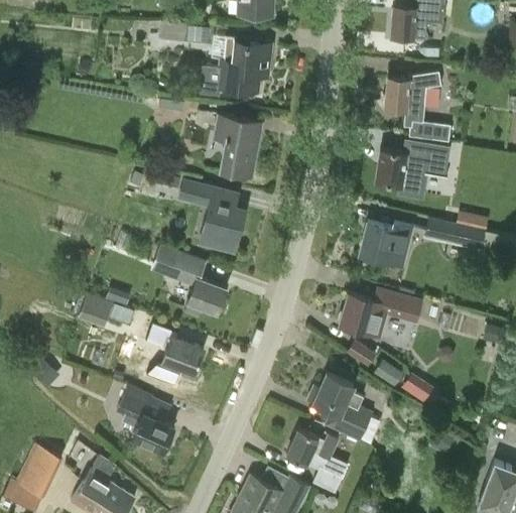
[(174,9),(174,0),(159,0),(159,10),(174,9)]
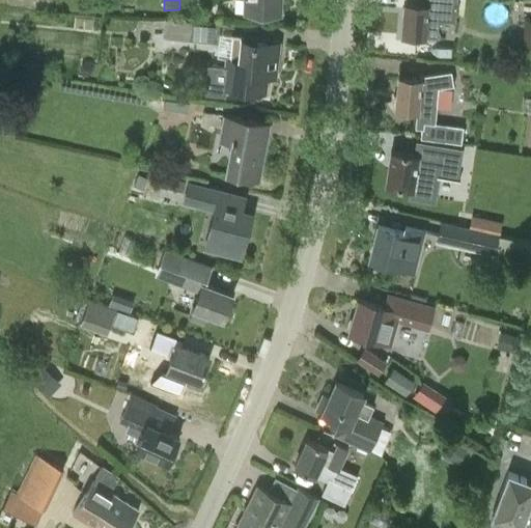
[(249,0),(249,17),(281,19),(281,0),(249,0)]
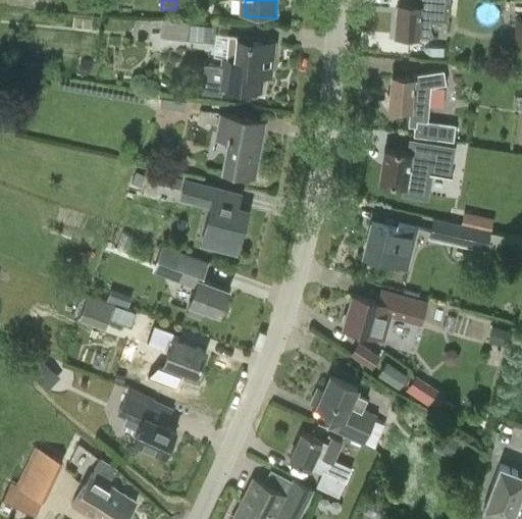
[(396,38),(418,39),(430,40),(432,22),(449,23),(450,0),(420,0),(419,7),(399,5),(396,38)]
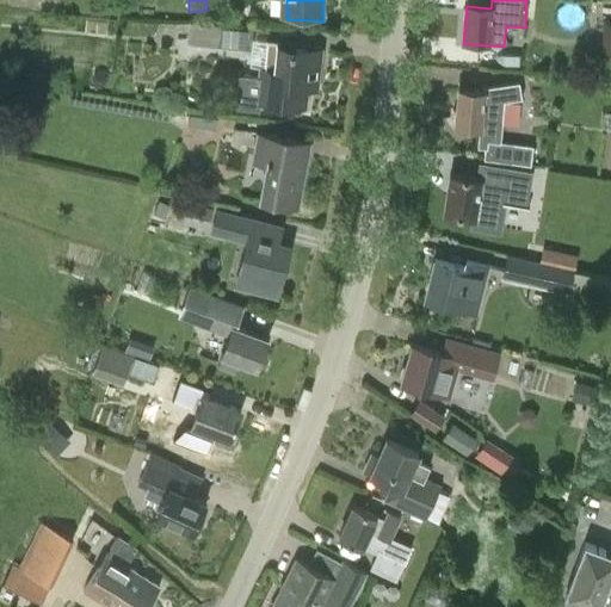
[(189,47),(252,54),(254,32),(191,25),(189,47)]
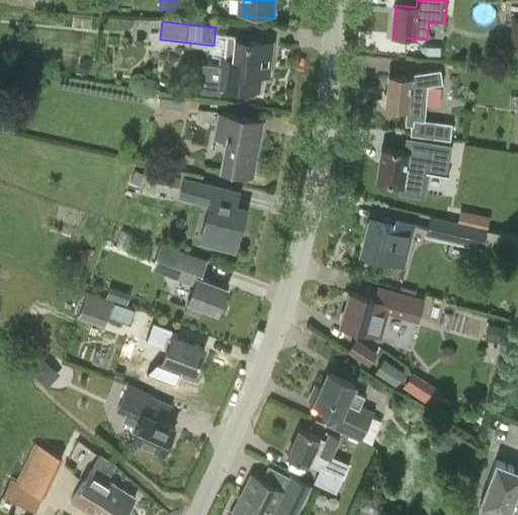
[(218,90),(257,94),(259,78),(268,79),(272,43),(235,38),(227,37),(224,64),(221,63),(218,90)]
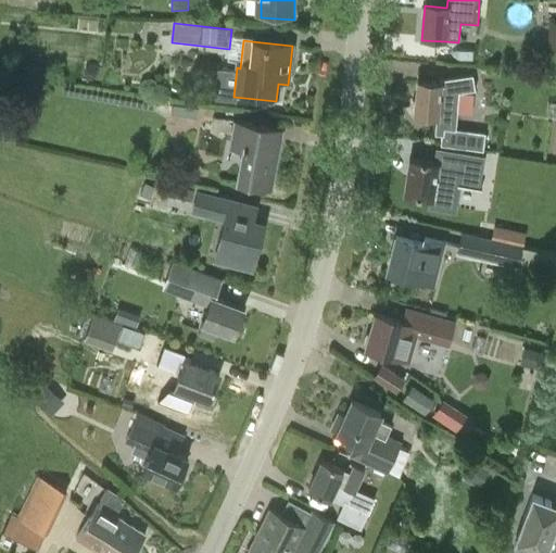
[(440,85),(417,83),(416,102),(413,103),(412,113),(415,115),(415,117),(438,120),(437,137),(442,137),(441,148),(484,153),(487,136),(457,132),(460,96),(477,93),(474,77),(440,83),(440,85)]
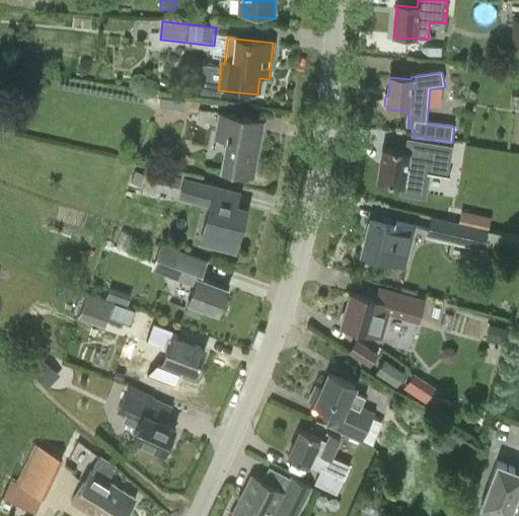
[(161,109),(184,113),(186,103),(162,100),(161,109)]
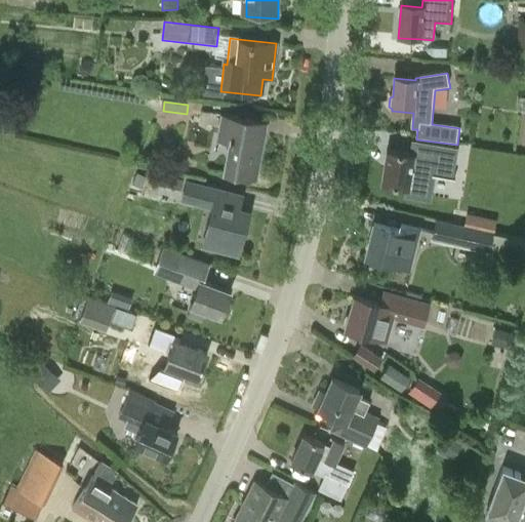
[(221,116),(217,136),(230,138),(223,174),(255,181),(267,124),(221,116)]
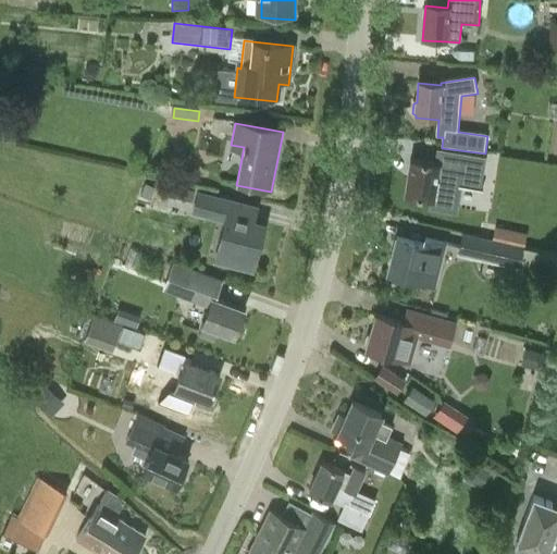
[(438,165),(410,161),(405,197),(433,201),(437,181),(458,184),(457,187),(478,191),(482,160),(441,154),(438,165)]
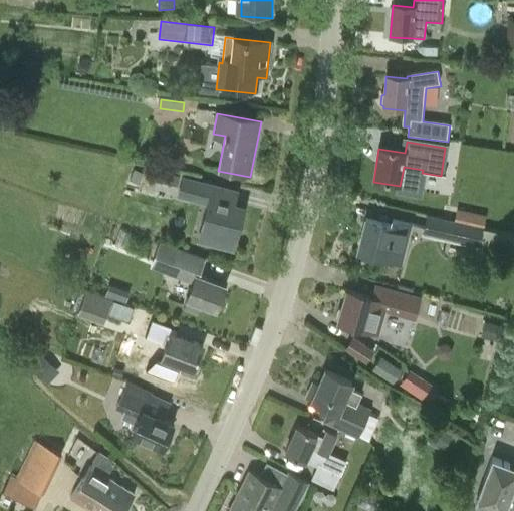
[(156,190),(155,191),(177,196),(181,178),(160,173),(159,174),(151,172),(149,180),(145,179),(143,187),(156,190)]
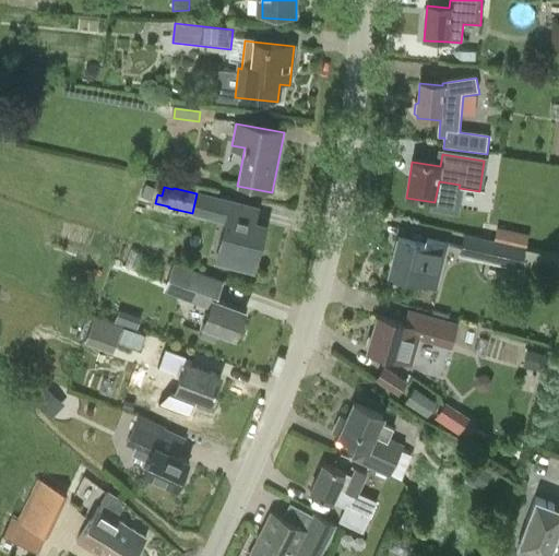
[(252,228),(257,209),(199,193),(193,216),(225,225),(215,263),(252,273),(263,232),(252,228)]
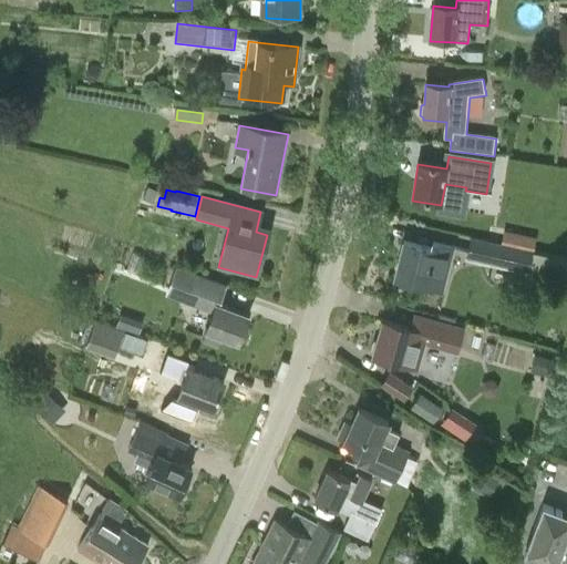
[(505,233),(502,246),(502,247),(534,255),(537,239),(505,233)]
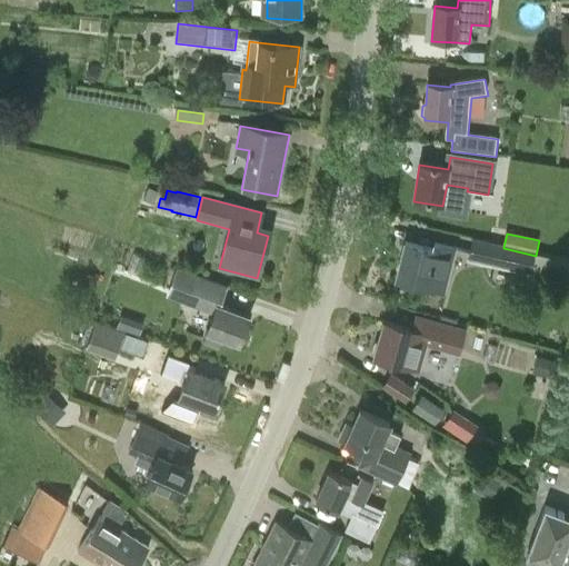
[(469,264),(531,277),(532,271),(568,278),(568,262),(536,256),(503,248),(503,247),(473,240),(469,264)]
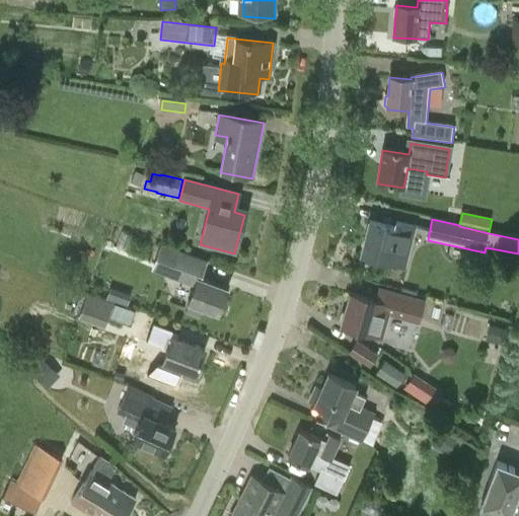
[(404,267),(415,228),(396,223),(394,229),(369,223),(361,255),(404,267)]
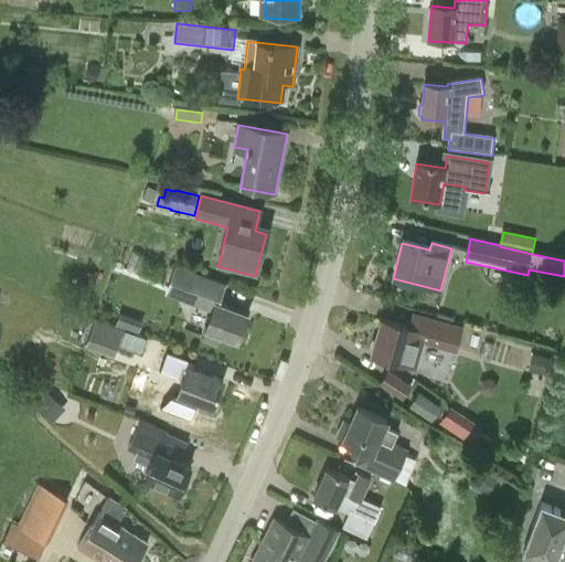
[(166,297),(212,314),(205,331),(206,331),(202,342),(217,348),(222,337),(236,342),(247,315),(220,305),(227,287),(177,268),(166,297)]
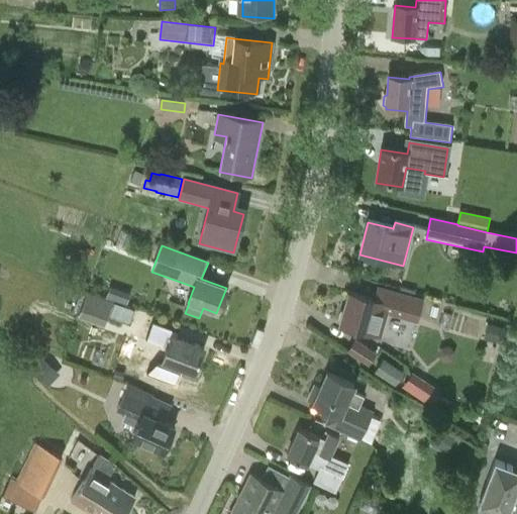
[(83,285),(83,272),(70,272),(70,285),(83,285)]
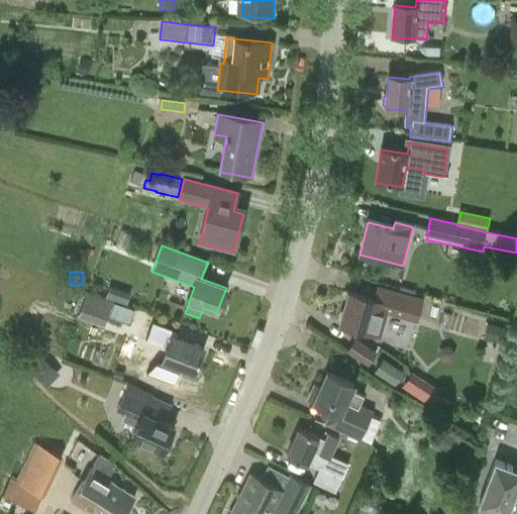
[(340,326),(374,335),(381,312),(419,323),(425,302),(378,289),(375,301),(349,294),(340,326)]
